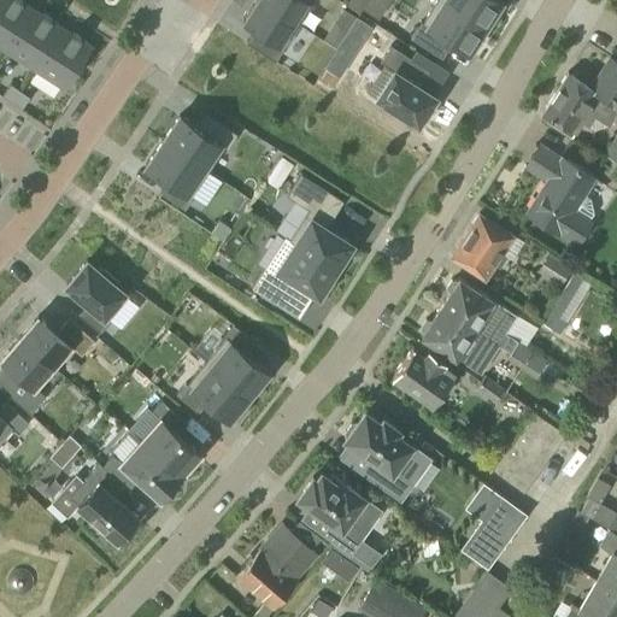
[(31,7),(18,0),(0,0),(0,47),(4,50),(31,7)]
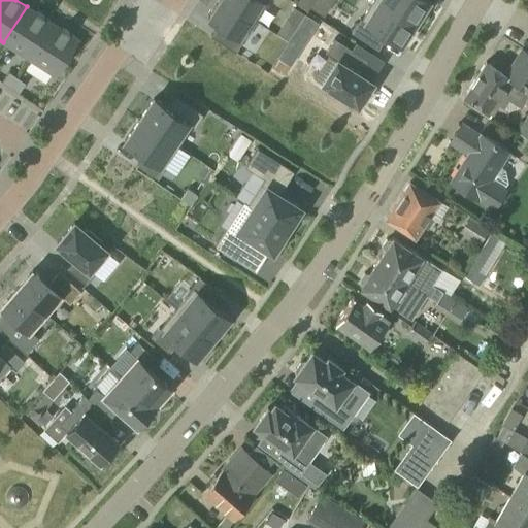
[(221,0),(218,0),(207,18),(218,25),(210,36),(235,53),(255,22),(221,0)]
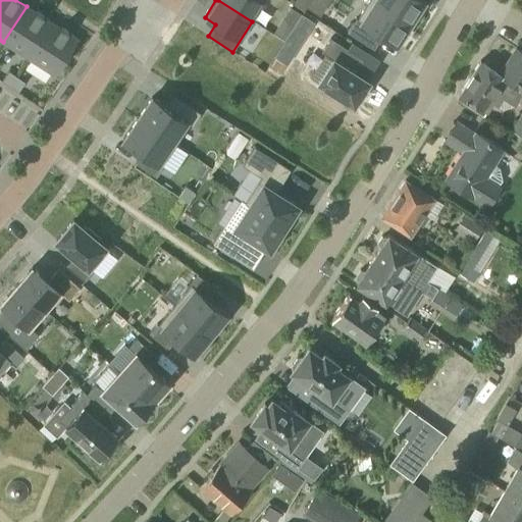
[(260,0),(218,0),(252,21),(264,2),(260,0)]
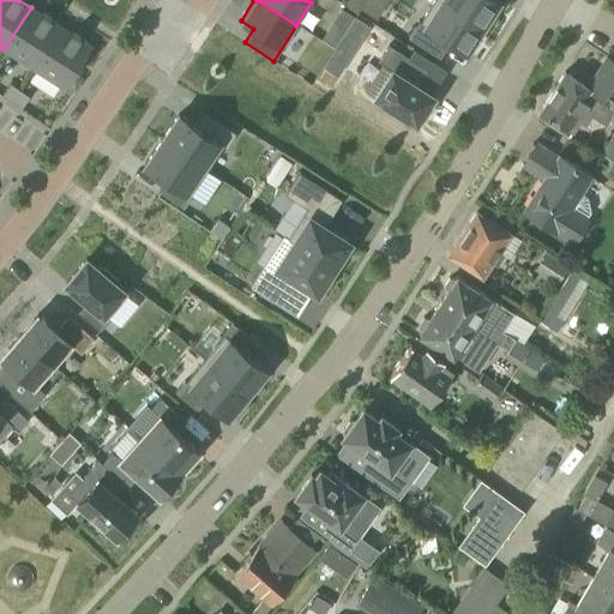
[(465,53),(482,26),(440,0),(433,0),(420,22),(419,22),(408,37),(439,58),(450,42),(465,53)]
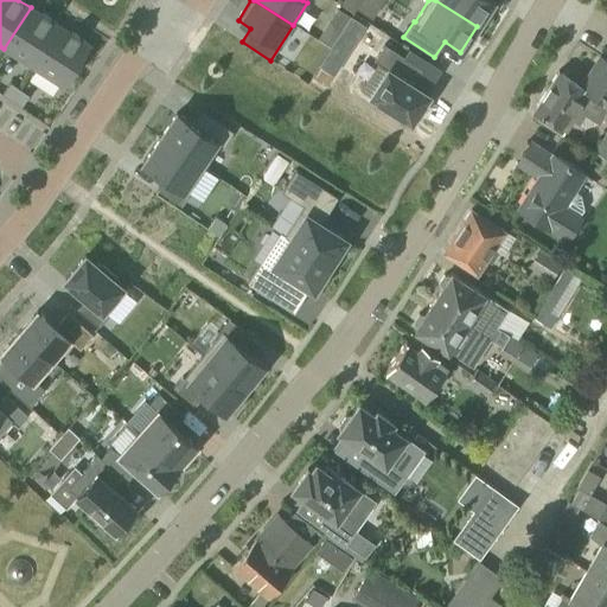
[(435,0),(477,26),(493,0),(492,0),(435,0)]
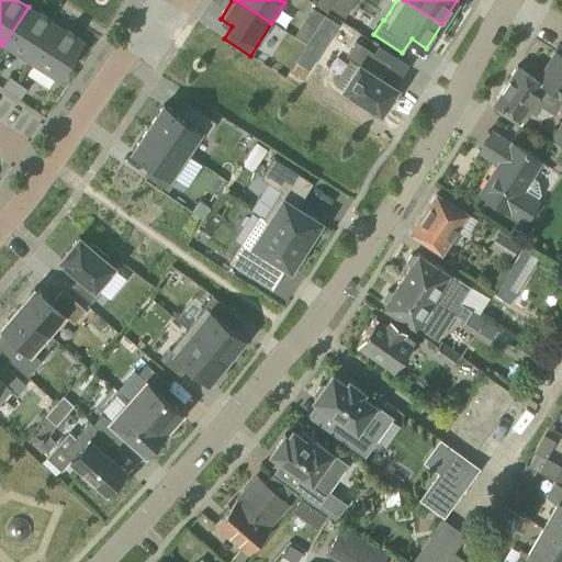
[(55,24),(29,7),(3,45),(31,63),(55,24)]
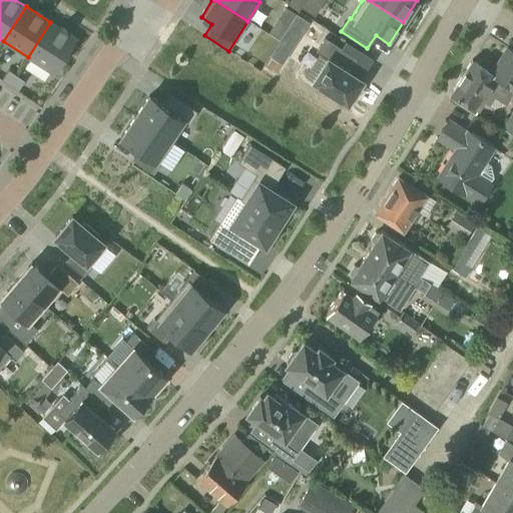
[(50,22),(28,57),(53,73),(75,38),(50,22)]
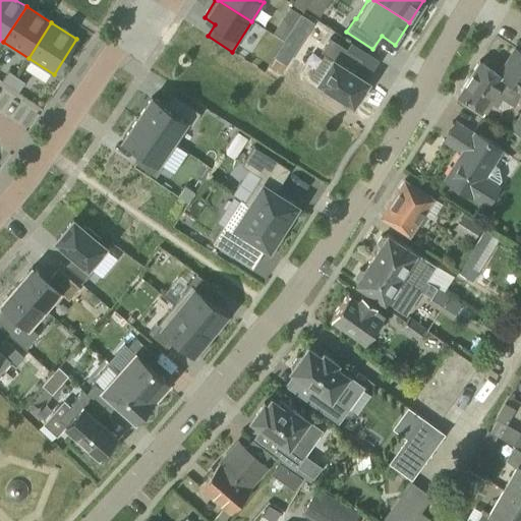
[(324,54),(309,76),(328,89),(327,92),(341,101),(343,98),(353,105),(354,102),(357,104),(368,85),(365,84),(367,81),(354,73),(362,59),(330,38),(321,52),(324,54)]
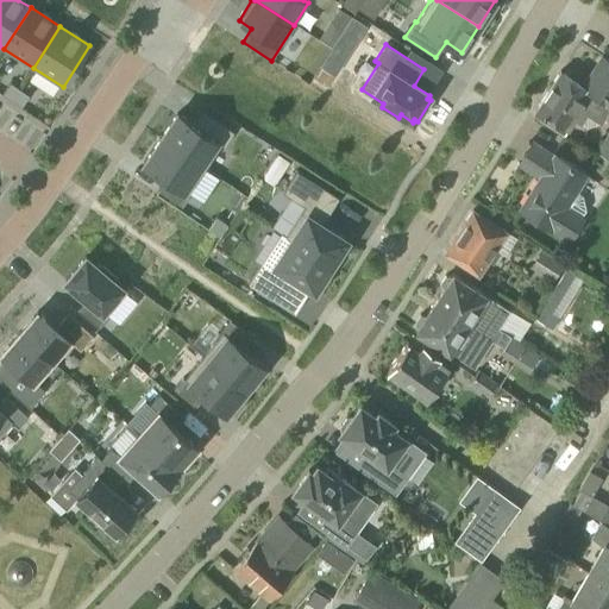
[(604,115),(606,117),(608,118),(608,63),(601,58),(583,88),(582,88),(601,100),(595,108),(606,115),(604,115)]
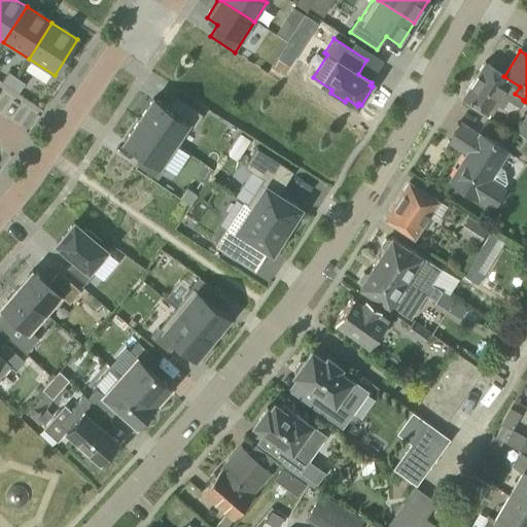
[(503,76),(504,76),(484,64),(462,98),(491,115),(496,106),(500,109),(506,100),(520,108),(524,101),(523,100),(524,100),(515,94),(520,86),(503,76)]
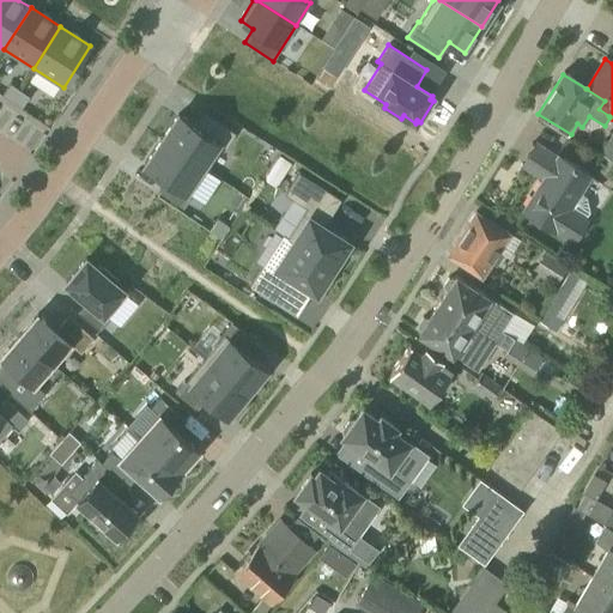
[(12,102),(19,91),(10,84),(2,96),(12,102)]
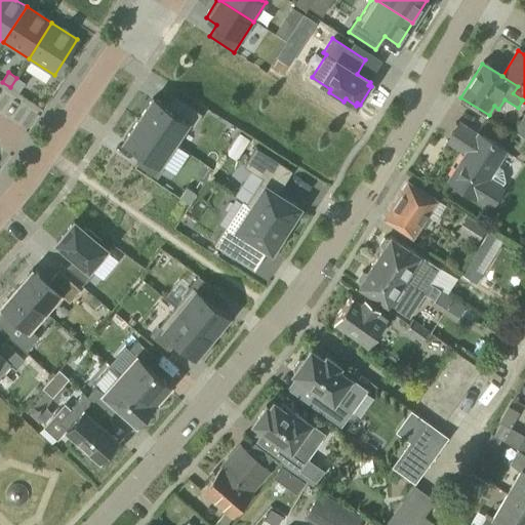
[(25,83),(16,78),(10,87),(18,93),(25,83)]
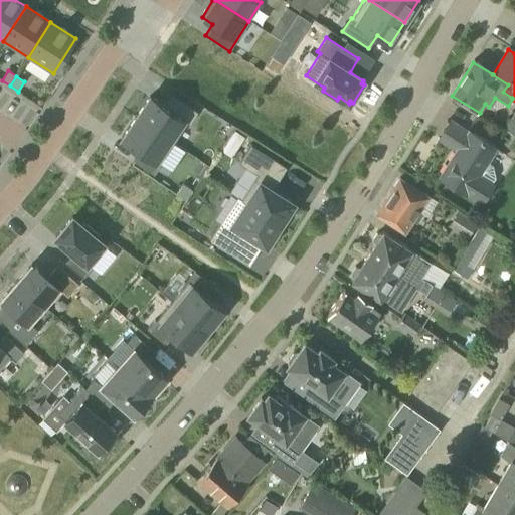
[(170,94),(163,105),(150,96),(135,117),(173,143),(187,123),(189,124),(197,112),(170,94)]
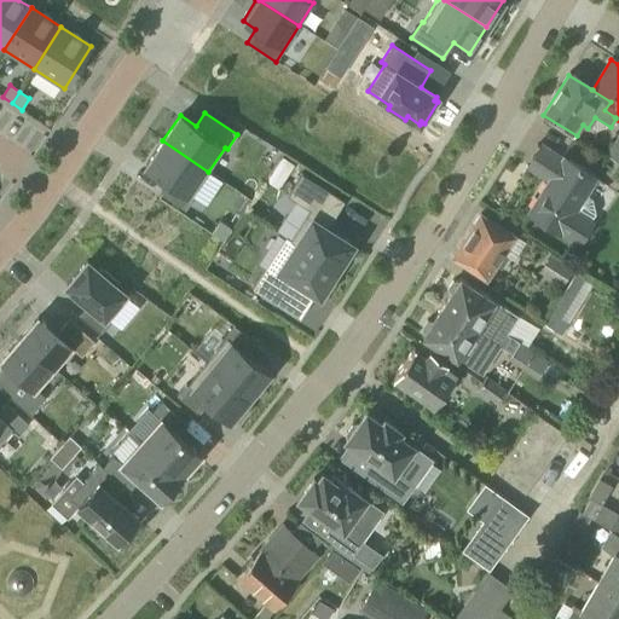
[(618,161),(618,134),(606,154),(618,161)]
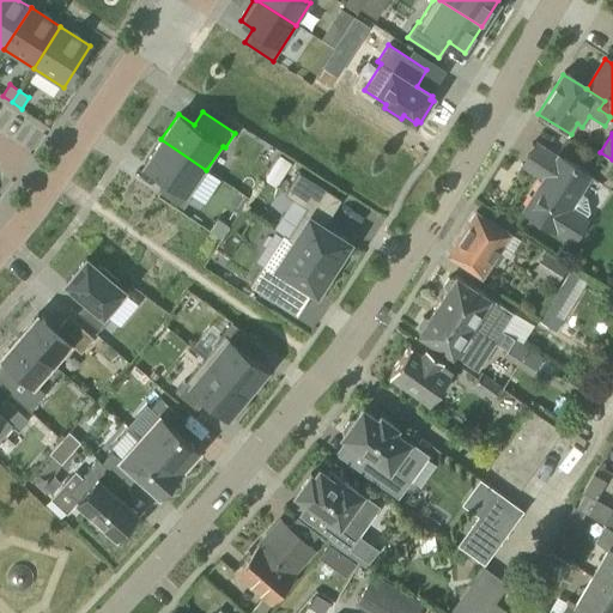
[(189,195),(206,170),(161,139),(144,164),(167,181),(159,192),(183,208),(192,196),(189,195)]
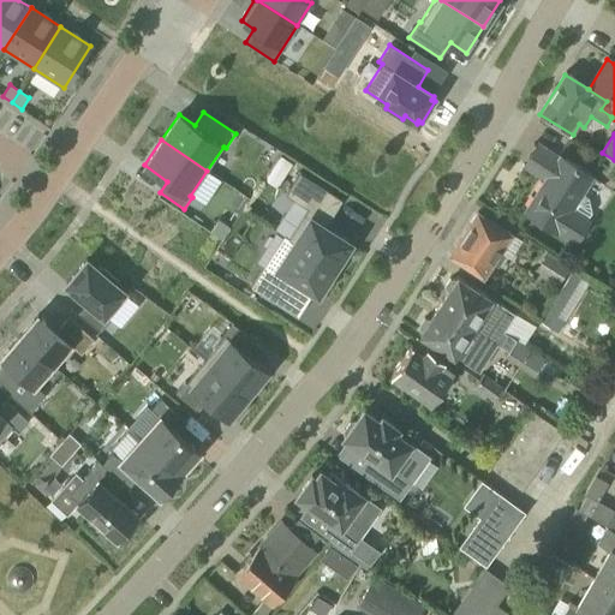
[(575,243),(591,220),(587,218),(592,212),(589,197),(581,192),(592,177),(559,155),(536,141),(520,166),(542,180),(523,212),(556,233),(557,231),(575,243)]
